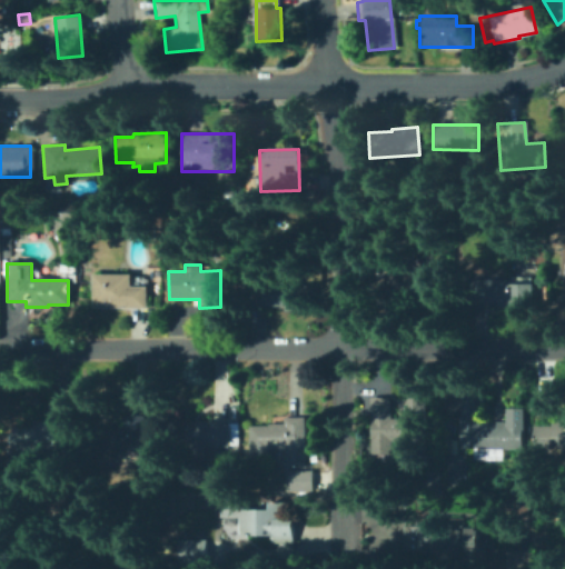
[(145,287),(146,308),(124,309),(124,308),(92,308),(91,275),(129,273),(129,287),(145,287)]
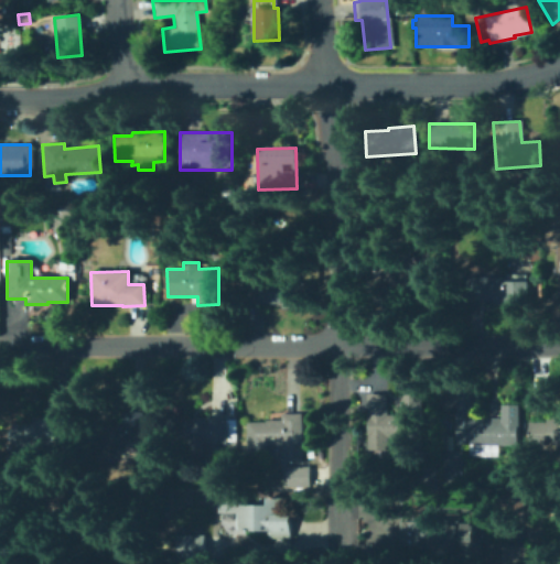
[(441,272),(441,292),(383,291),(383,271),(441,272)]
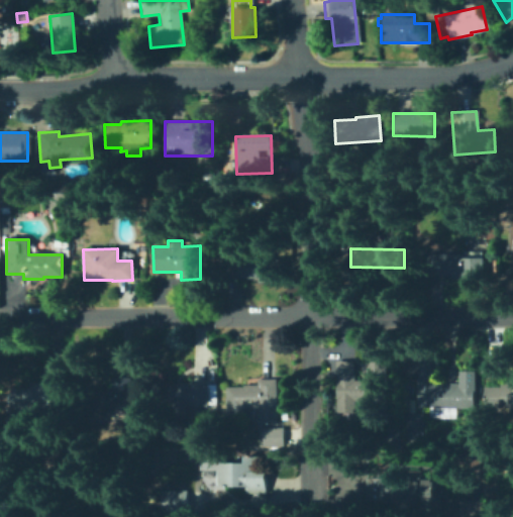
[(479,250),(479,257),(480,257),(480,277),(465,277),(465,279),(423,281),(422,254),(464,252),(464,257),(466,257),(466,250),(479,250)]
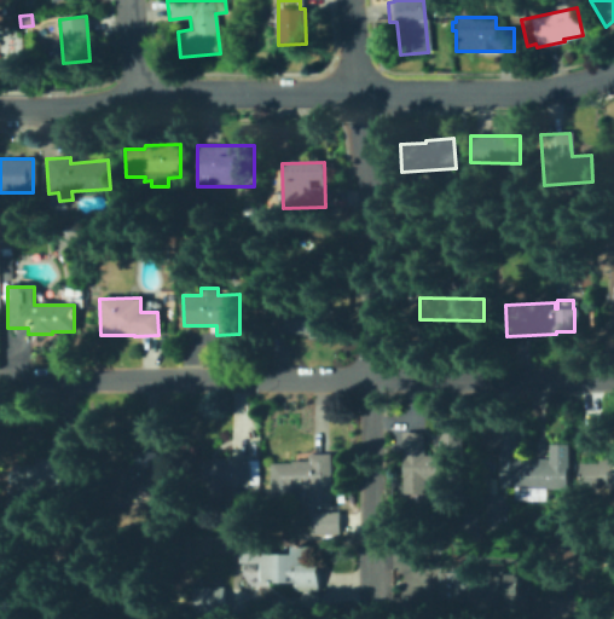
[(336,311),(336,339),(310,339),(310,333),(270,334),(270,310),(310,308),(310,312),(336,311)]
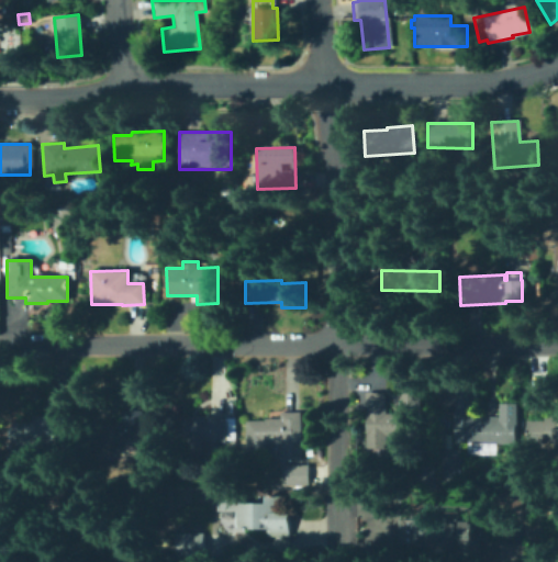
[(515,419),(514,442),(495,442),(495,454),(465,454),(466,442),(452,442),(452,386),(472,386),(472,417),(503,417),(503,419),(515,419)]
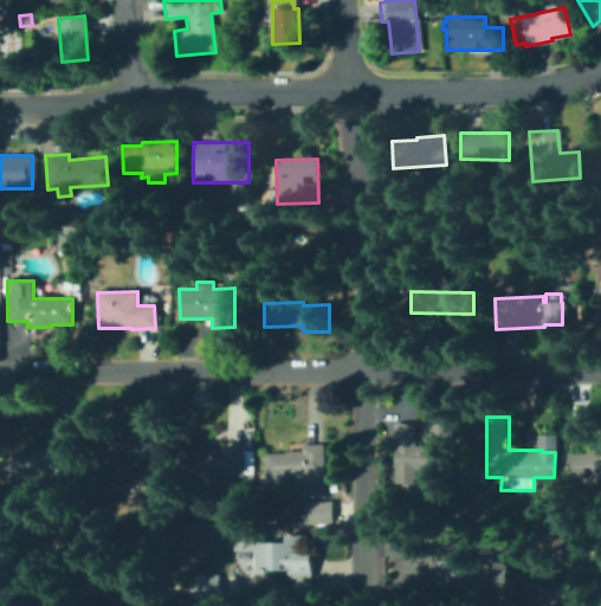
[(583,421),(583,440),(566,440),(566,423),(583,421)]
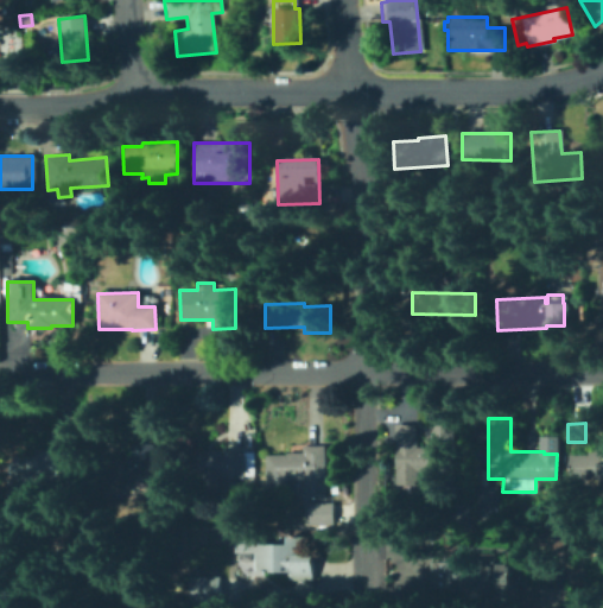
[(452,425),(452,470),(416,472),(416,483),(397,483),(397,428),(416,428),(416,447),(426,447),(426,425),(452,425)]
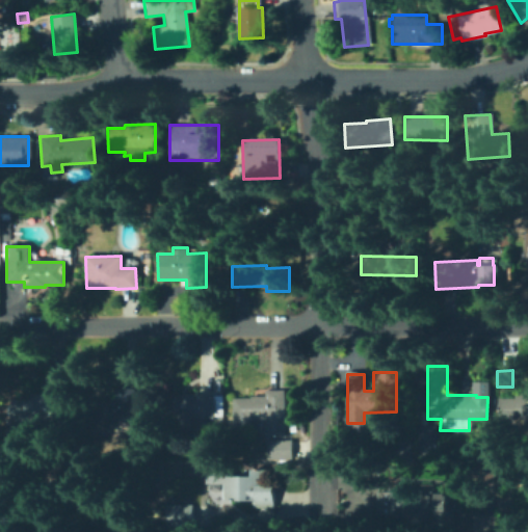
[(134,389),(134,422),(91,422),(90,399),(113,399),(113,389),(134,389)]
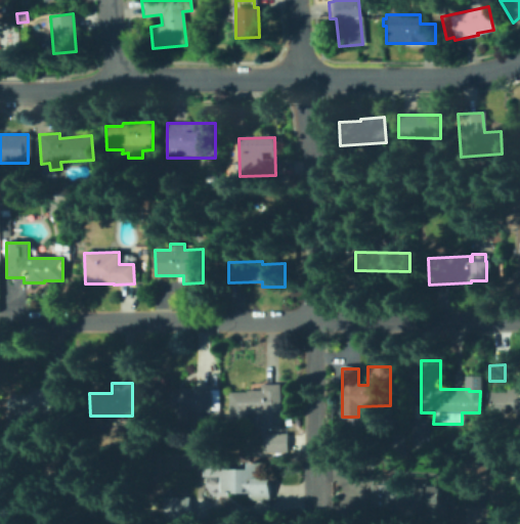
[(280,384),(283,430),(263,431),(262,413),(249,415),(249,421),(230,422),(230,392),(248,392),(248,390),(262,390),(261,385),(280,384)]
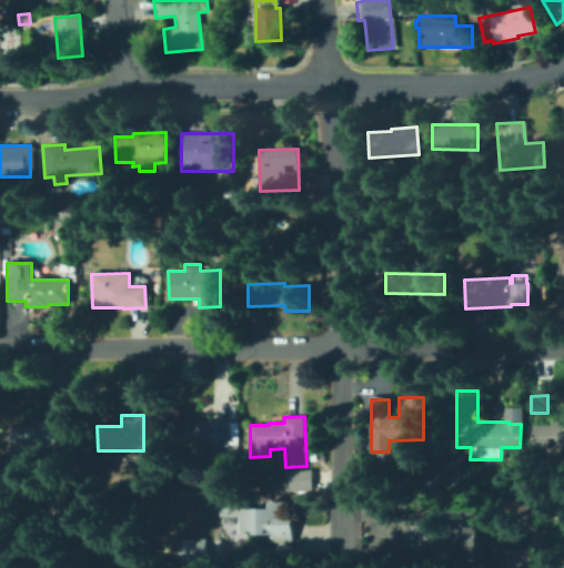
[(68,419),(69,452),(64,452),(64,458),(49,458),(49,450),(17,452),(16,426),(32,425),(32,421),(68,419)]
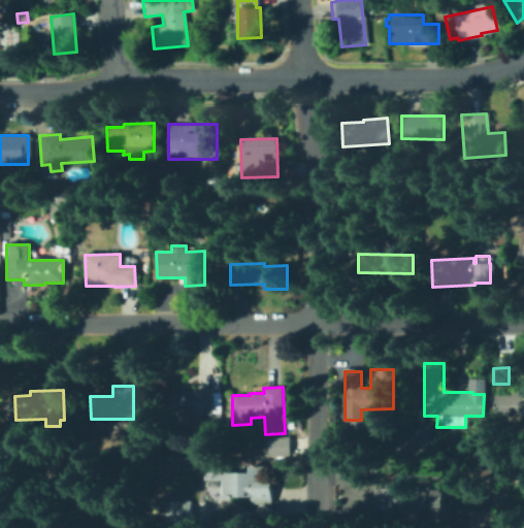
[(523,425),(518,426),(518,415),(492,415),(492,395),(506,395),(506,392),(515,392),(515,390),(523,390),(523,425)]
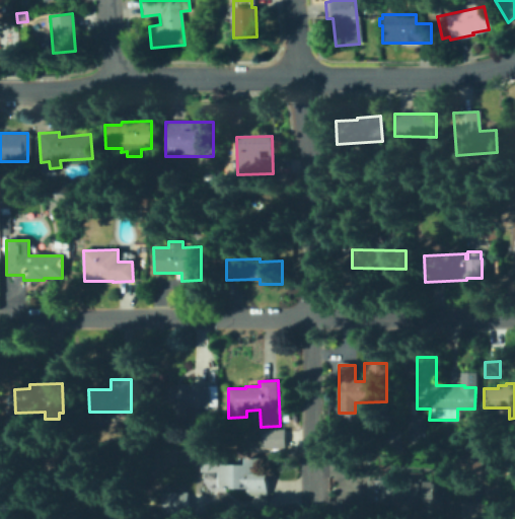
[(217,384),(217,408),(187,408),(187,422),(169,422),(169,409),(157,408),(157,385),(192,384),(217,384)]
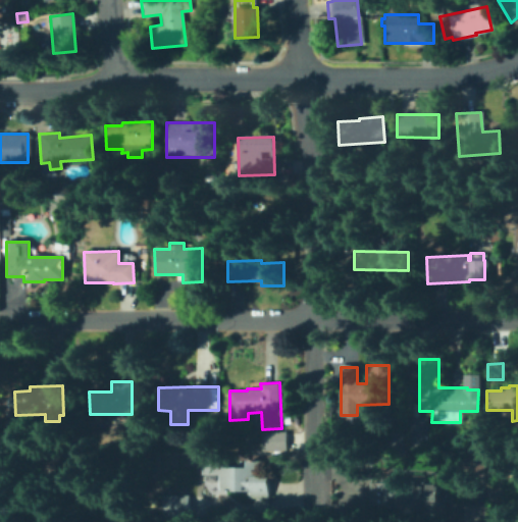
[(430,440),(430,452),(408,452),(407,418),(424,418),(424,440),(430,440)]
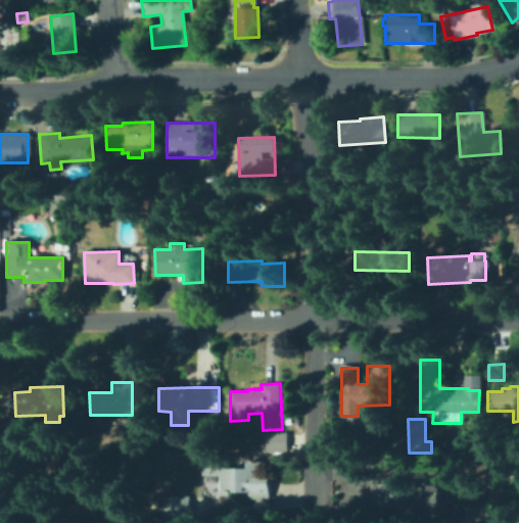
[(264,453),(264,434),(287,434),(287,453),(264,453)]
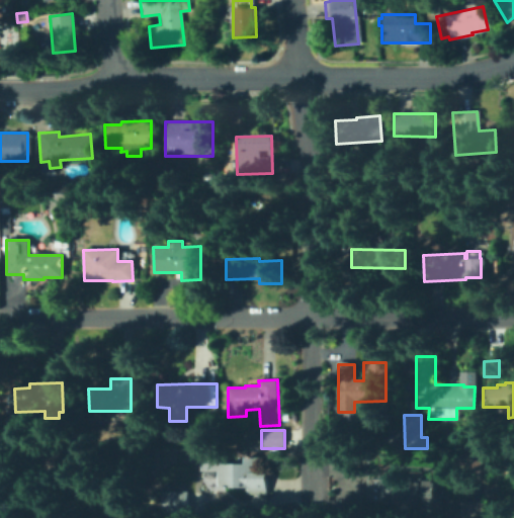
[(398,430),(398,448),(382,448),(382,430),(398,430)]
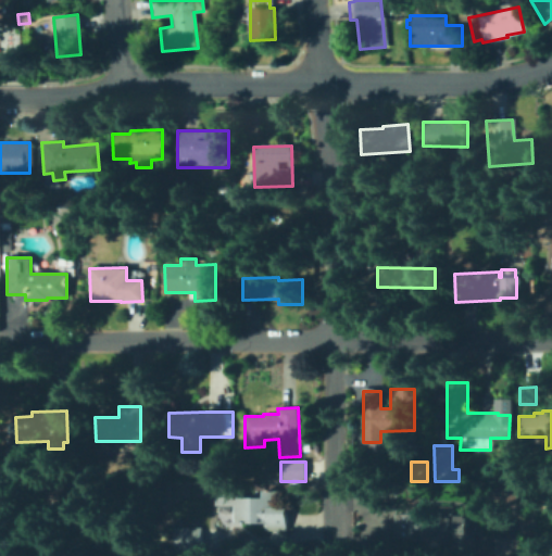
[(243,497),(265,497),(265,491),(279,491),(279,506),(289,506),(289,531),(264,531),(264,523),(240,523),(239,506),(216,506),(216,491),(242,490),(243,497)]
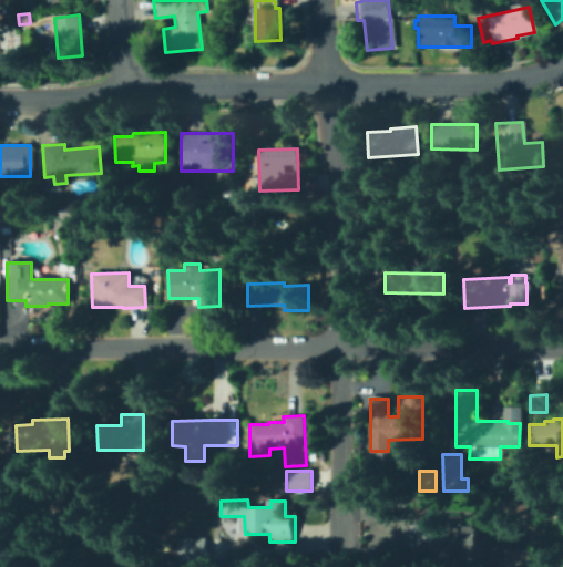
[(462,517),(462,527),(473,527),(473,539),(479,539),(479,565),(453,565),(453,553),(426,553),(426,547),(401,546),(402,524),(425,524),(426,516),(462,517)]
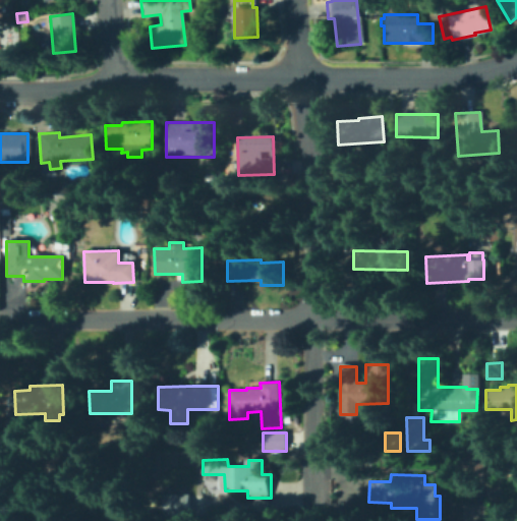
[(191,517),(167,518),(165,495),(190,494),(191,517)]
